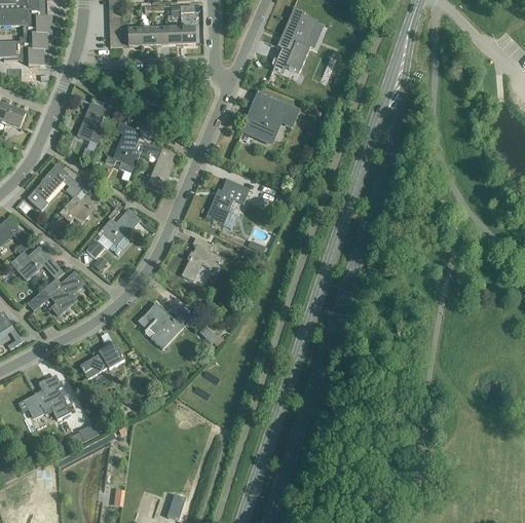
[(19,36),(19,40),(0,40),(0,57),(2,58),(2,60),(20,60),(20,55),(27,55),(27,65),(44,65),(43,48),(47,48),(47,32),(51,32),(51,15),(46,15),(45,0),(0,0),(0,25),(22,25),(22,36),(19,36)]
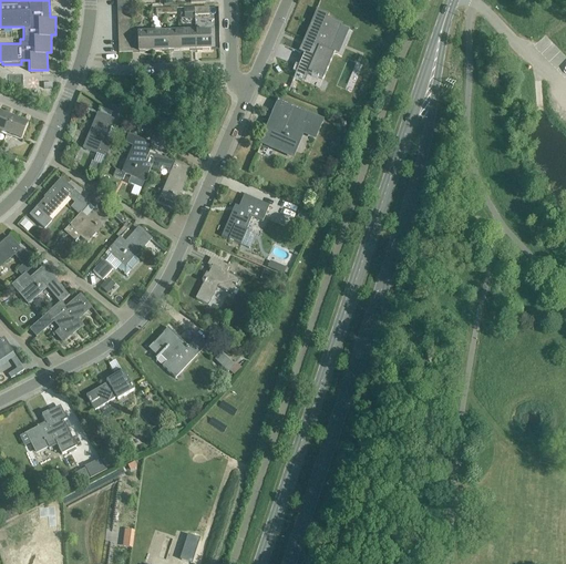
[(309,40),(297,67),(294,75),(304,79),(307,71),(323,78),(335,51),(328,48),(339,23),(330,19),(331,17),(328,16),(329,12),(318,8),(306,39),(309,40)]
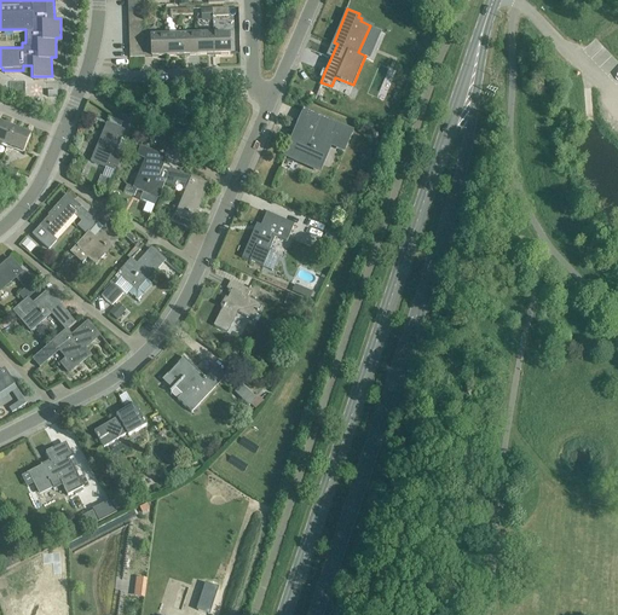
[(142,17),(128,17),(128,47),(143,46),(142,36),(142,17)]
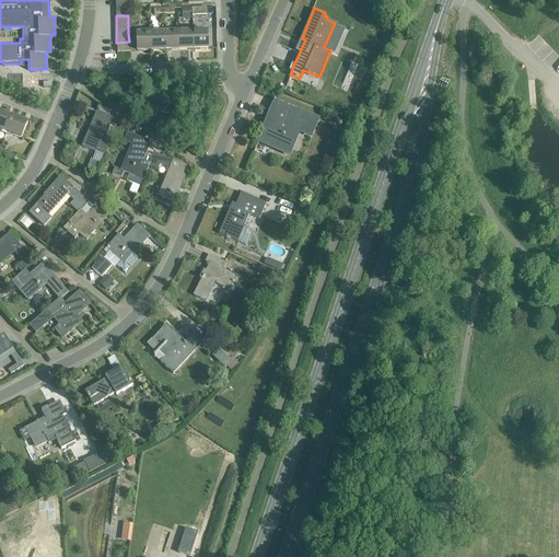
[(207,27),(191,28),(193,47),(208,46),(207,27)]
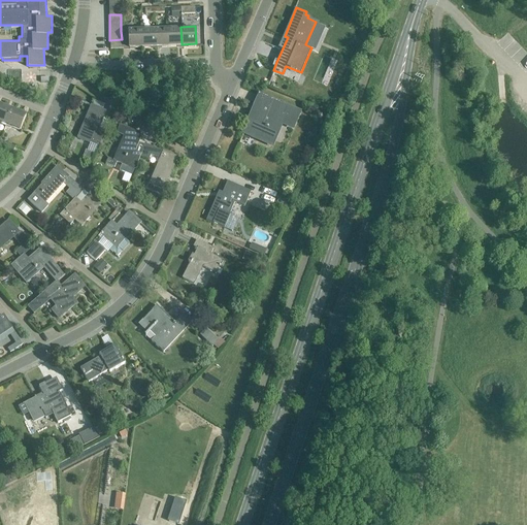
[(155,27),(141,28),(141,45),(155,44),(155,27)]
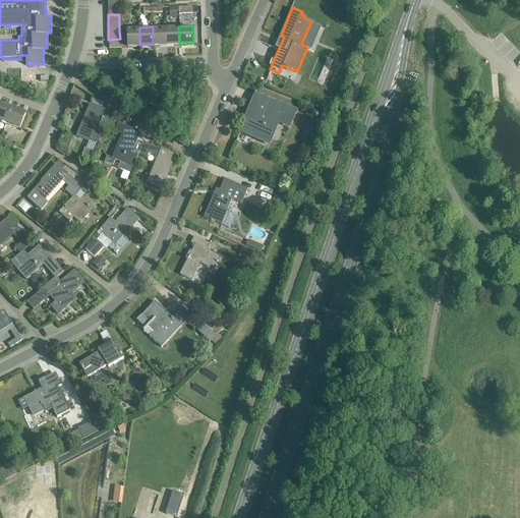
[(165,26),(153,26),(153,44),(166,44),(165,26)]
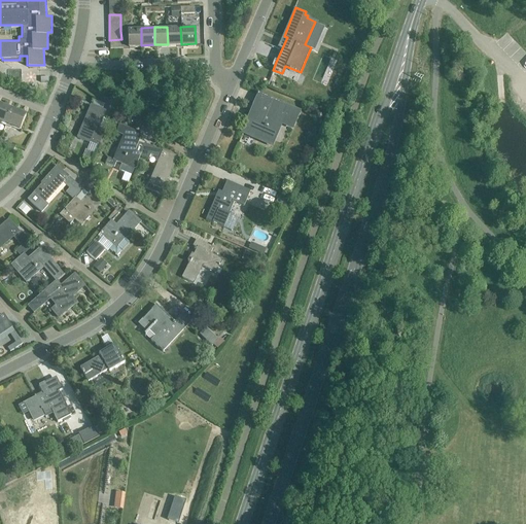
[(180,27),(167,27),(168,44),(181,44),(180,27)]
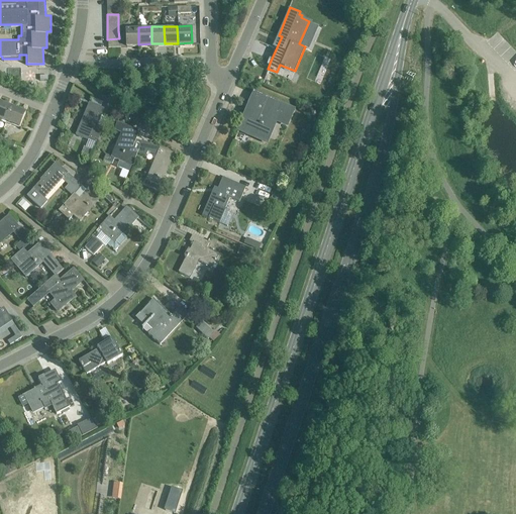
[(138,27),(125,27),(125,30),(118,30),(119,38),(119,44),(126,43),(126,44),(138,44),(138,27)]
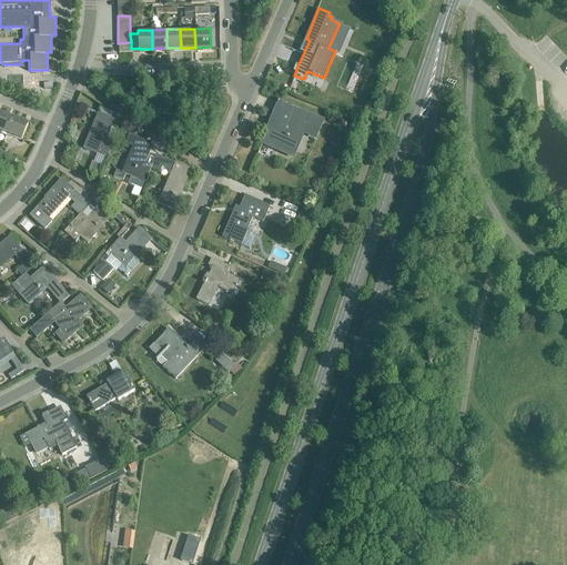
[(272,143),(283,148),(291,151),(301,128),(315,133),(322,118),(280,99),(262,141),(271,145),(272,143)]
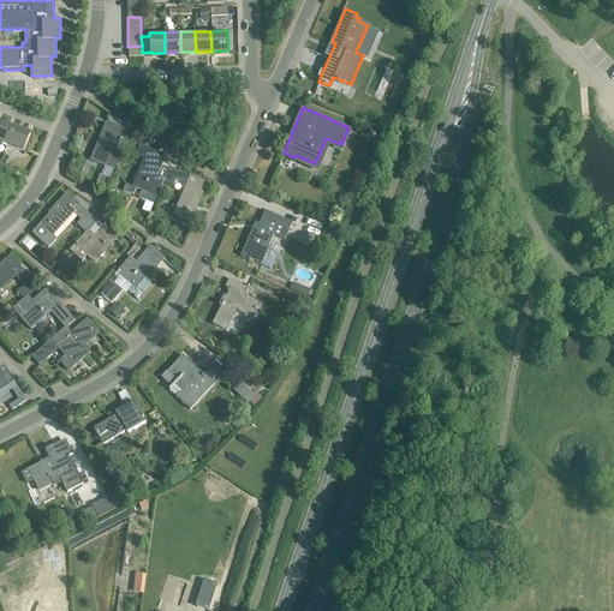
[(0,139),(6,142),(13,125),(0,118),(0,139)]
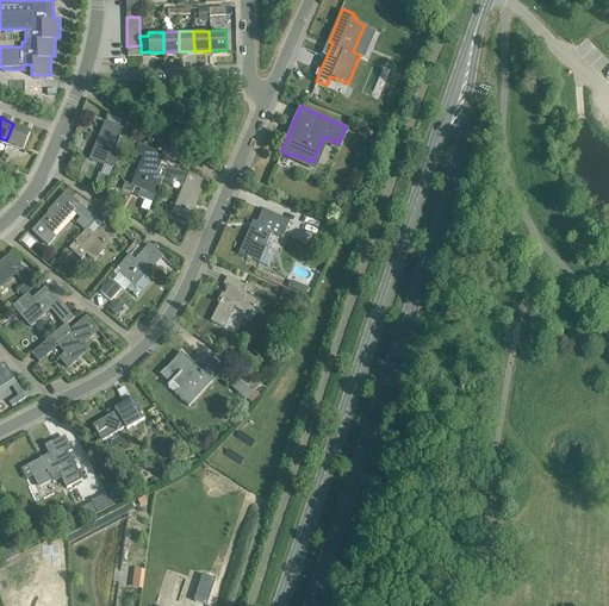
[(116,138),(122,124),(105,118),(89,155),(112,164),(119,148),(111,144),(113,137),(116,138)]
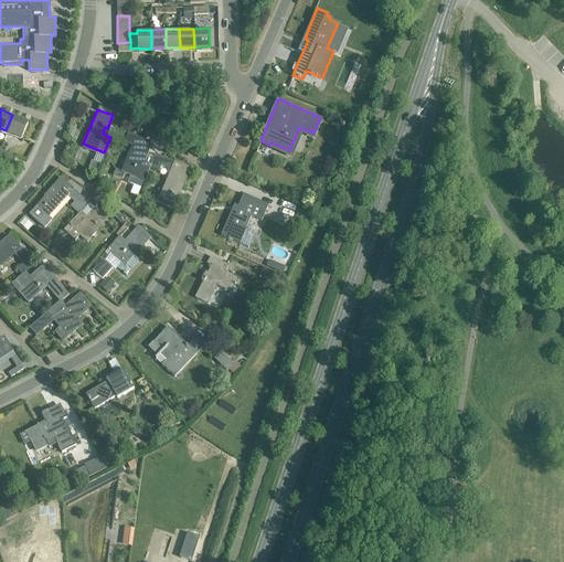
[(12,115),(6,130),(20,136),(27,120),(12,115)]
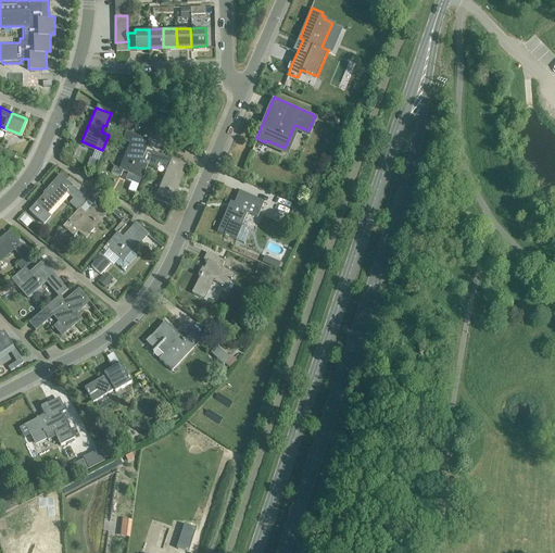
[(147,159),(140,156),(148,138),(125,128),(122,137),(130,140),(120,166),(124,168),(134,173),(131,178),(138,181),(146,161),(147,159)]
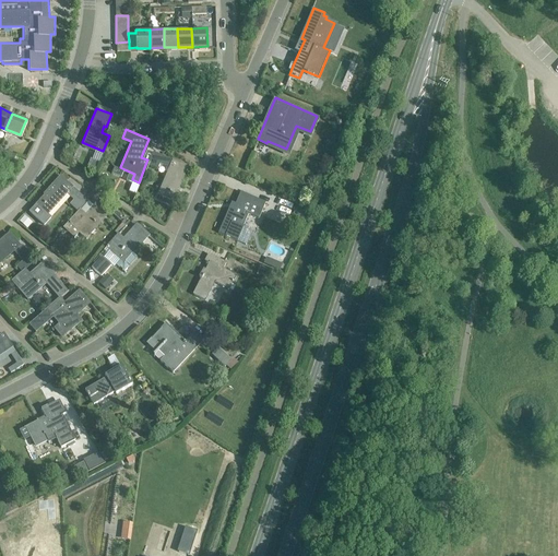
[(0,152),(13,158),(15,152),(0,145),(0,152)]
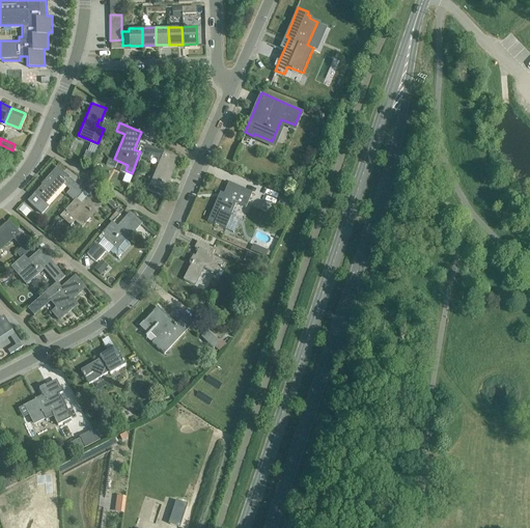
[(144,141),(140,151),(139,154),(148,158),(150,153),(161,157),(150,183),(163,188),(169,172),(171,173),(178,156),(144,141)]
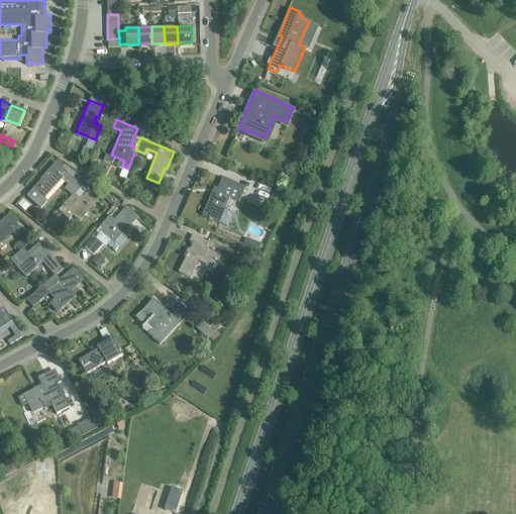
[(102,158),(111,162),(113,156),(105,151),(102,158)]
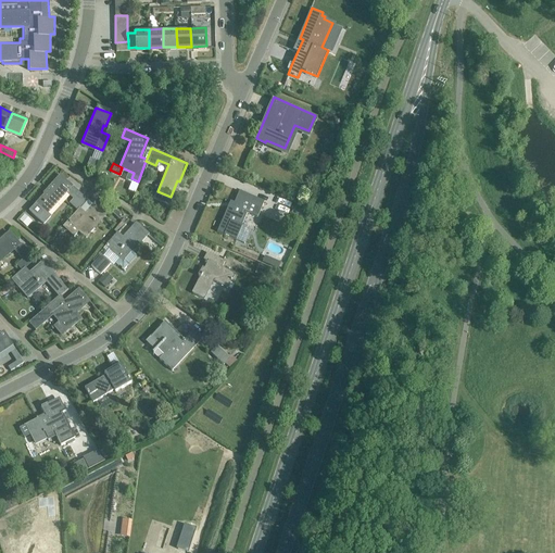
[(67,200),(76,209),(79,205),(87,198),(59,172),(45,187),(46,188),(28,208),(42,221),(49,214),(45,210),(64,189),(71,196),(67,200)]
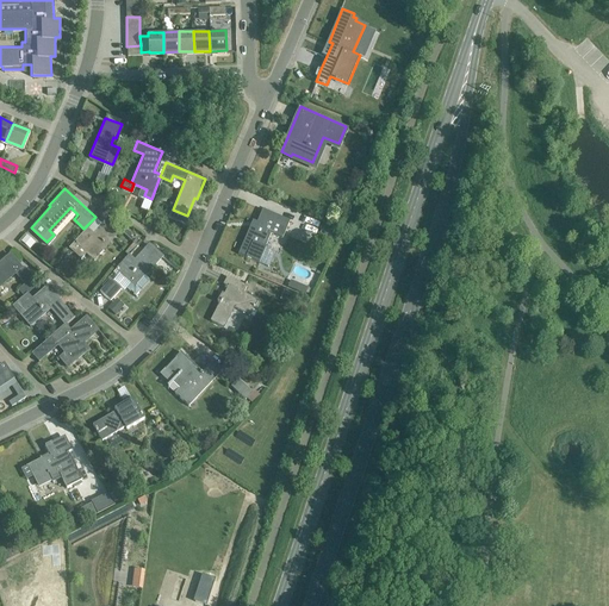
[(281,236),(290,218),(262,206),(258,219),(260,220),(258,224),(250,222),(238,251),(259,261),(266,244),(265,244),(271,231),(281,236)]
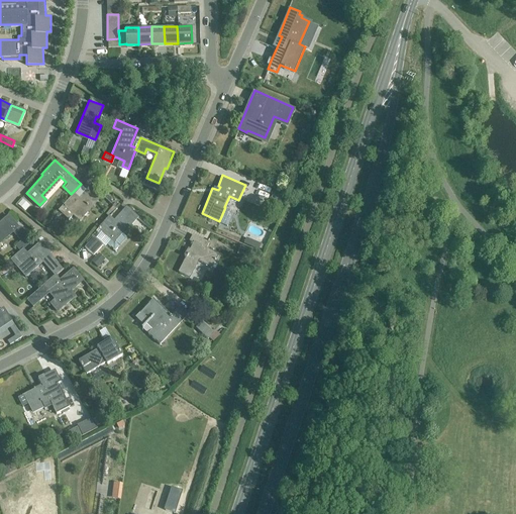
[(74,191),(71,194),(59,207),(69,216),(73,212),(78,217),(101,192),(90,182),(82,191),(84,193),(80,197),(74,191)]
